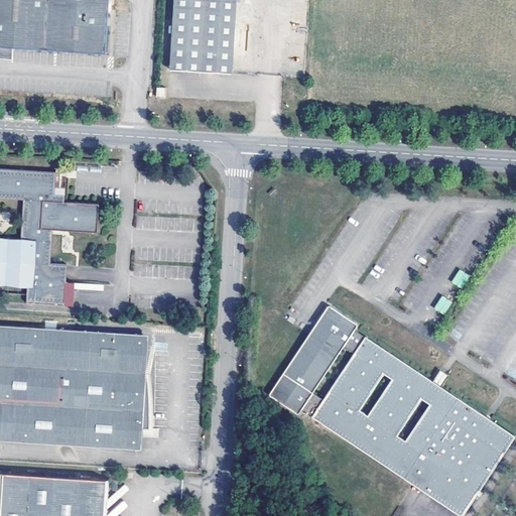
[(0,0),(0,45),(107,52),(109,0),(0,0)]
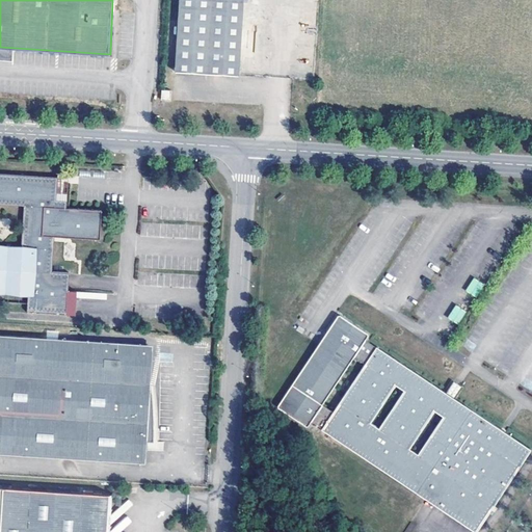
[(240,77),(244,0),(180,0),(176,73),(240,77)]
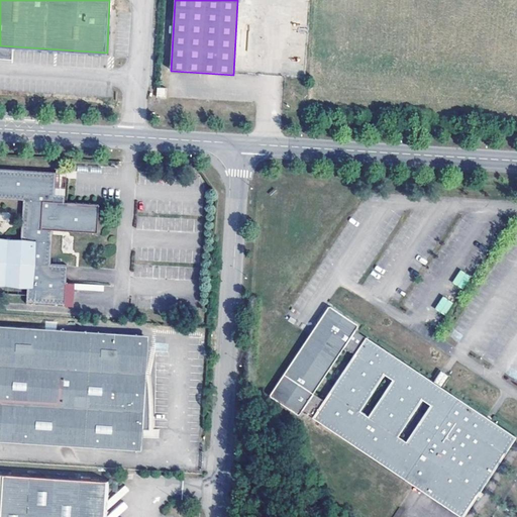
[(168,89),(158,88),(157,97),(167,98),(168,89)]
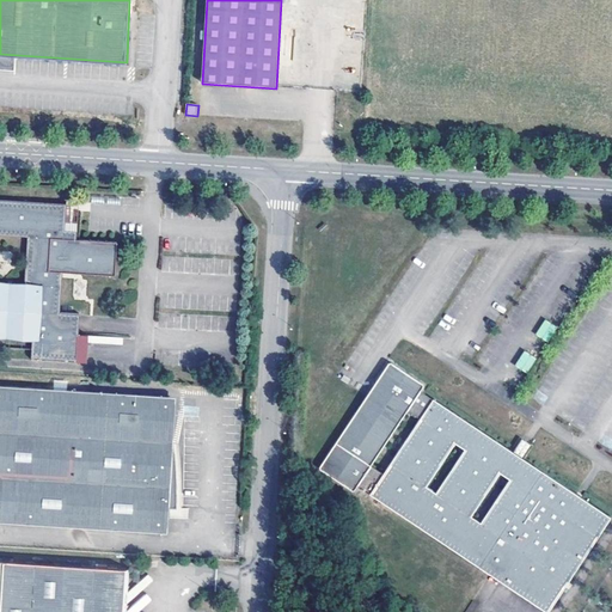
[(117,242),(90,240),(77,239),(78,230),(78,204),(0,200),(0,336),(32,338),(31,359),(78,361),(80,313),(61,312),(62,273),(116,276),(117,242)]
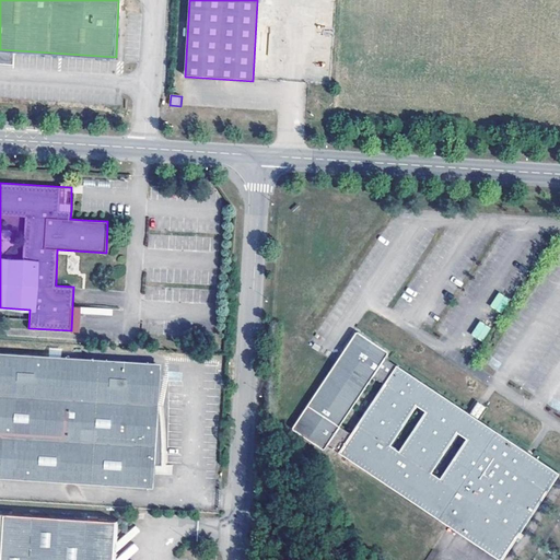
[(70,219),(82,220),(82,211),(71,210),(70,219)]
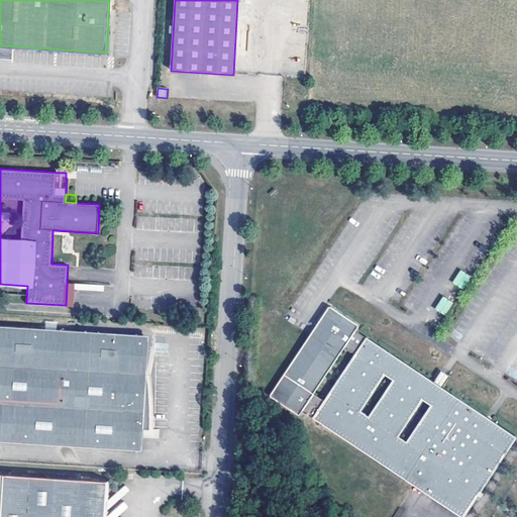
[(452,282),(462,289),(471,277),(460,270),(452,282)]
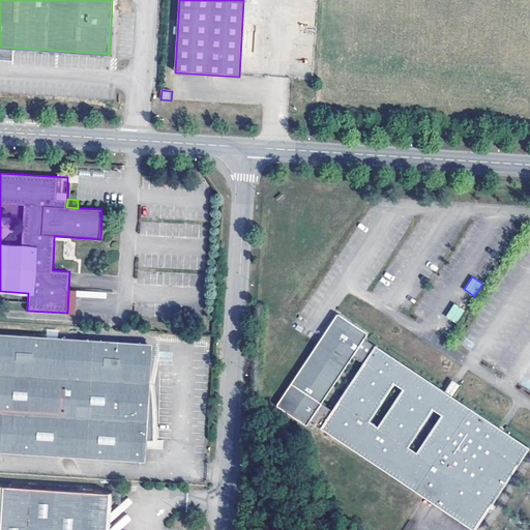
[(445,317),(455,323),(465,311),(453,303),(445,317)]
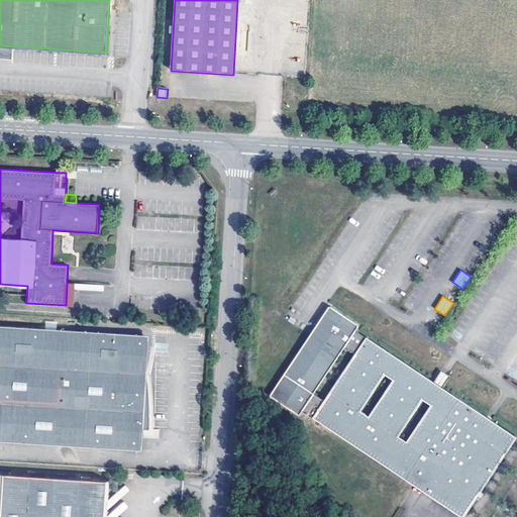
[(344,345),(355,352),(367,337),(355,329),(358,324),(330,305),(284,376),(313,394),(344,345)]
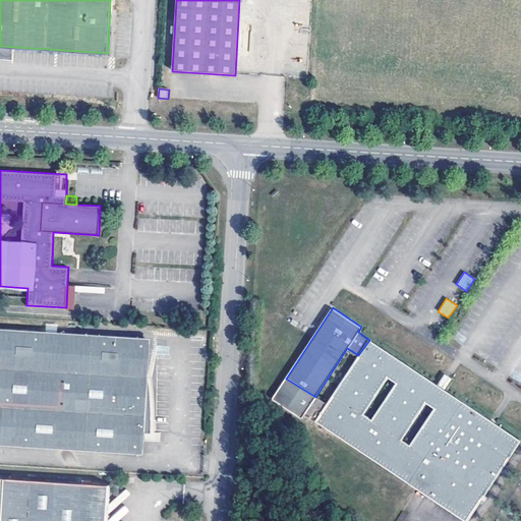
[(0,445),(137,454),(137,441),(143,441),(145,433),(151,433),(151,428),(152,422),(152,414),(152,406),(152,395),(150,385),(148,374),(146,365),(142,364),(145,338),(66,333),(0,328),(0,445)]
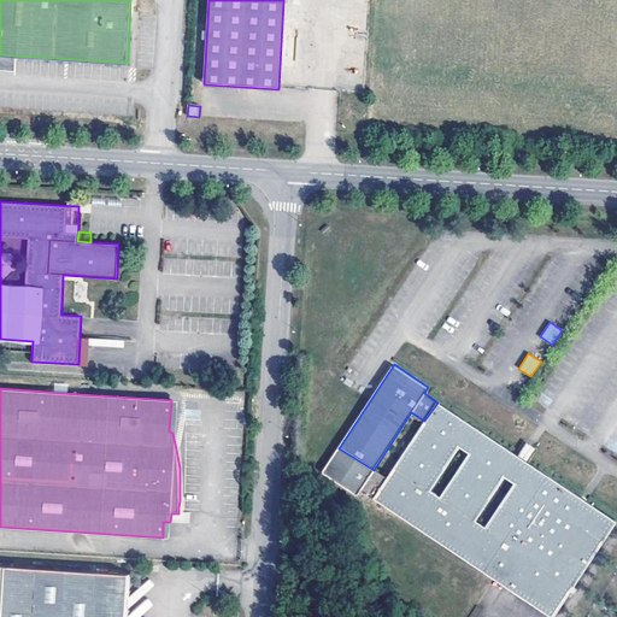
[(438,403),(424,421),(387,479),(374,470),(339,448),(322,475),(356,497),(360,491),(552,616),(616,521),(528,462),(518,456),(438,403)]
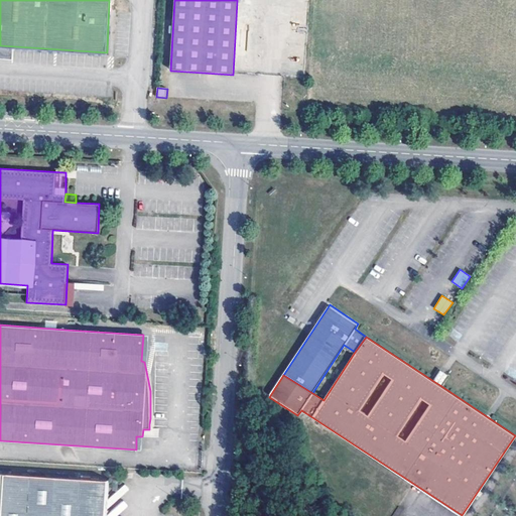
[(440,371),(433,381),(441,386),(448,376),(440,371)]
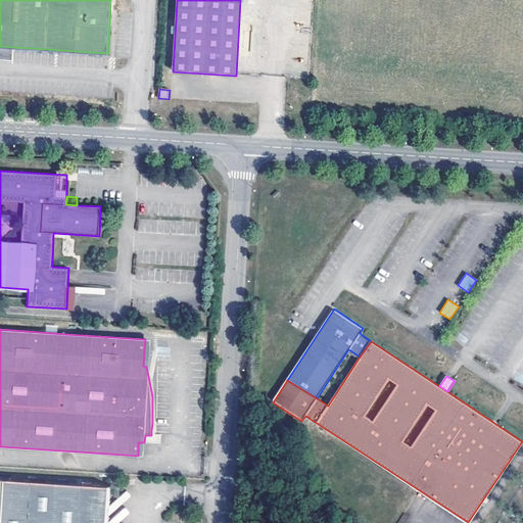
[(0,522),(102,522),(105,521),(96,510),(106,503),(107,486),(0,478),(0,522)]
